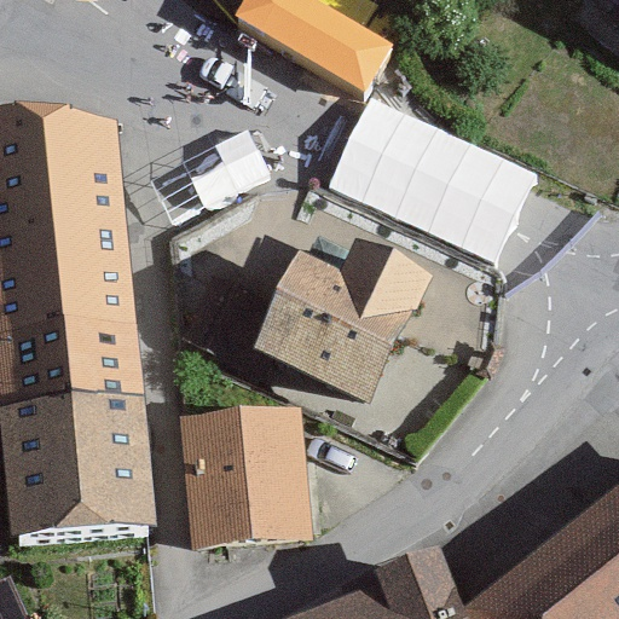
[(618,0),(560,0),(557,4),(618,56),(618,0)]
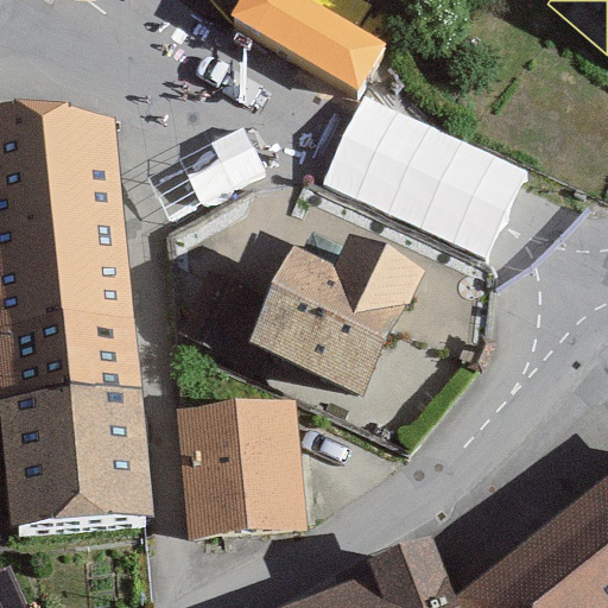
[(67,101),(0,107),(0,393),(138,382),(113,118),(67,101)]
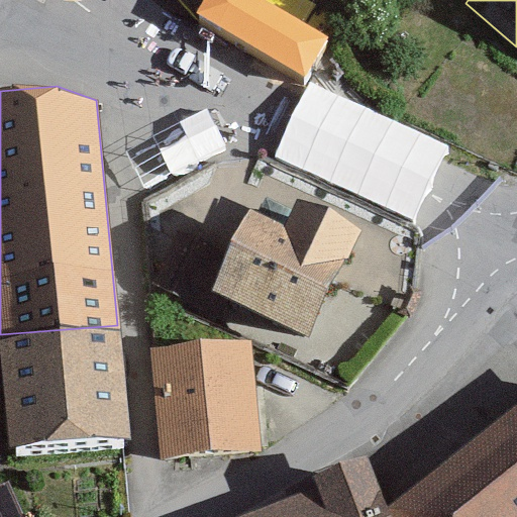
[(314,339),(368,227),(300,196),(285,227),(250,211),(213,292),(314,339)]
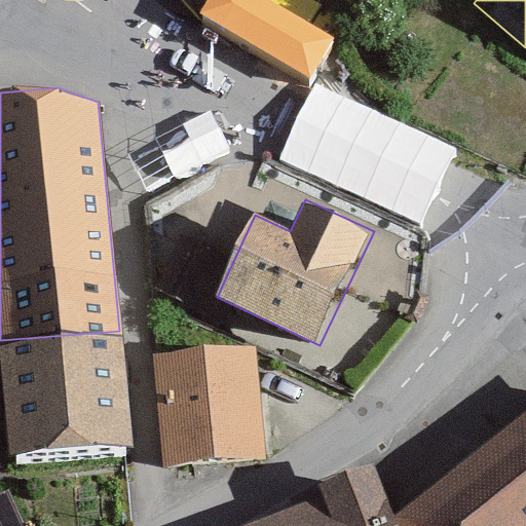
[(129,447),(119,331),(0,340),(0,362),(8,456),(129,447)]
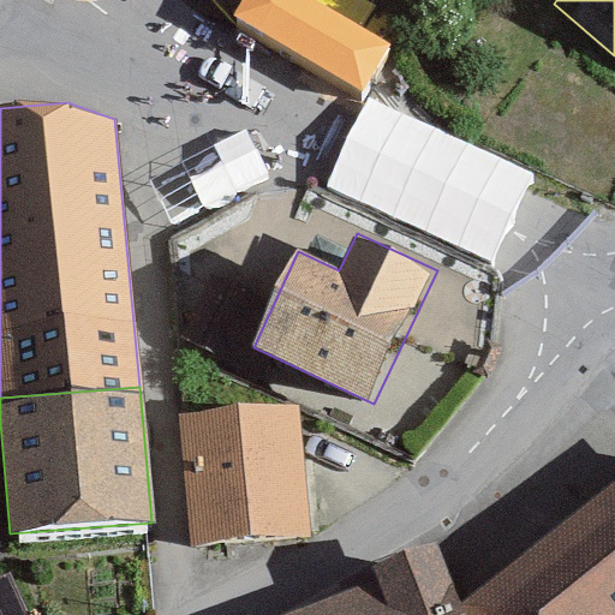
[(314,531),(305,404),(186,411),(193,538),(314,531)]
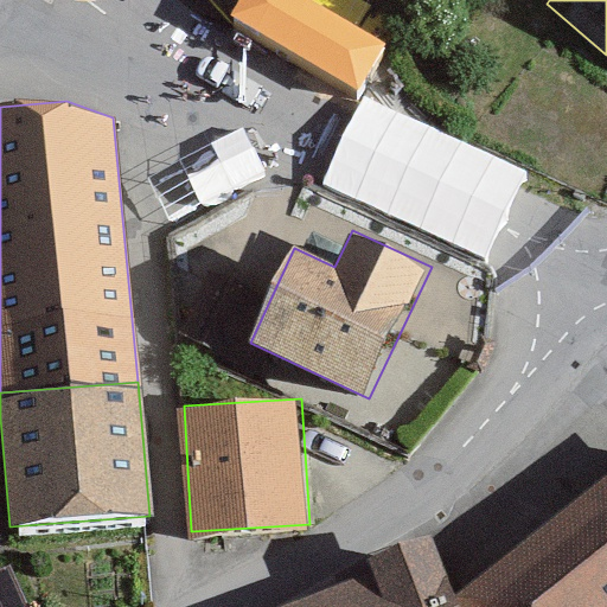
[(606,606),(606,490),(447,606),(606,606)]
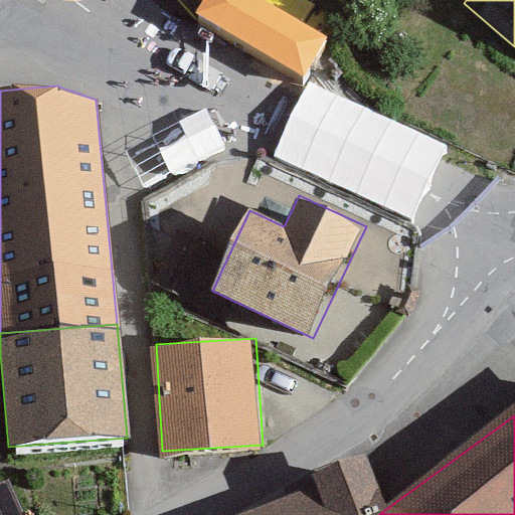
[(366,514),(353,474),(225,514),(366,514)]
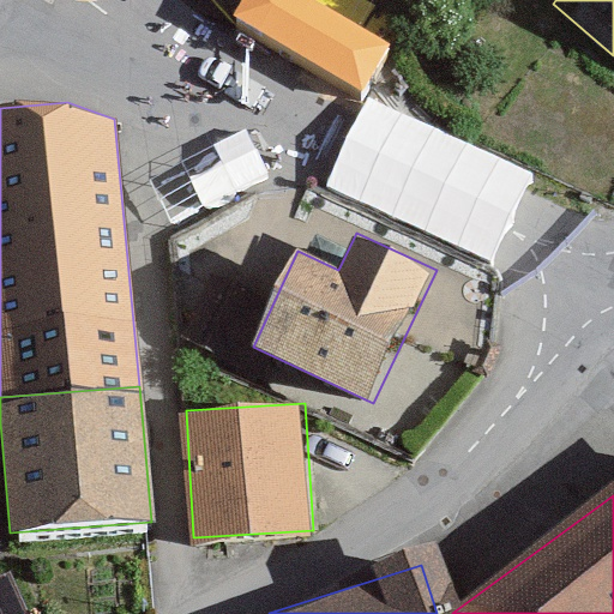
[(0,570),(0,613),(29,613),(1,570),(0,570)]
